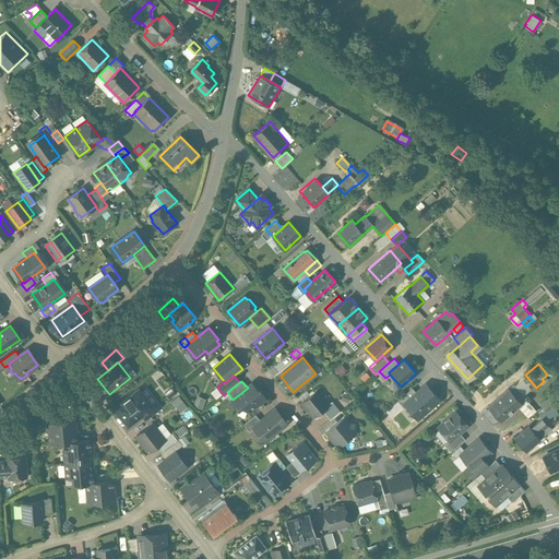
[(259,391),(252,383),(248,388),(233,400),(232,401),(238,409),(242,406),(248,413),(265,397),(260,390),(259,391)]
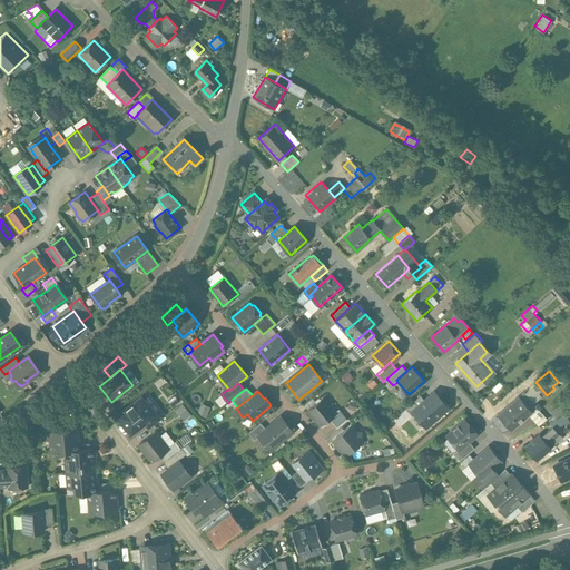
[(424,400),(412,411),(414,413),(425,426),(448,408),(434,392),(424,400)]
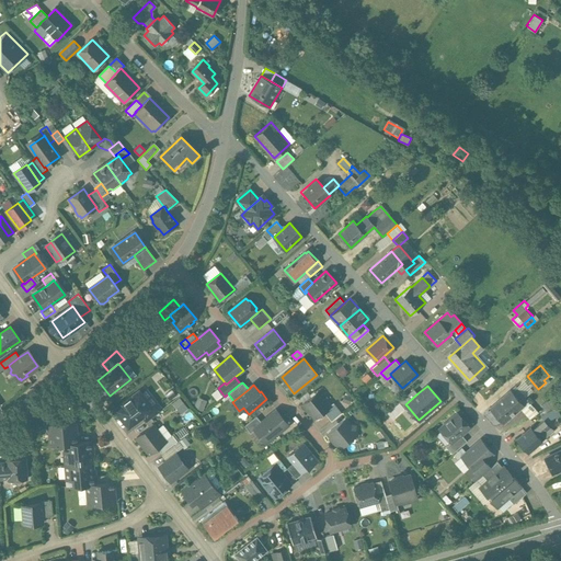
[(413,389),(399,401),(404,409),(408,407),(405,404),(418,393),(413,389)]
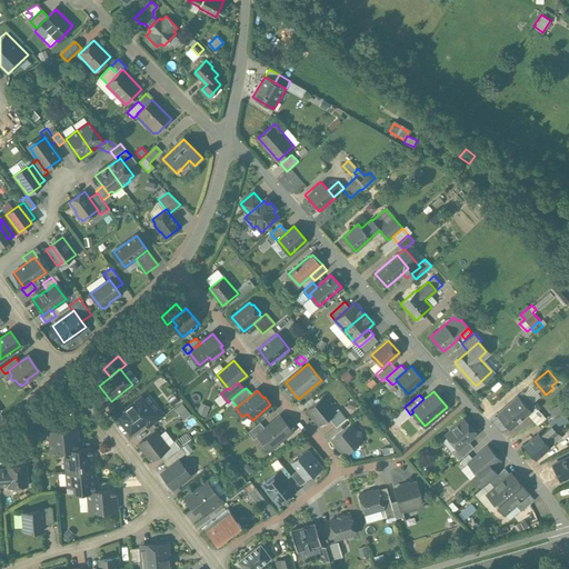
[(517,395),(496,412),(510,429),(528,413),(531,410),(517,395)]
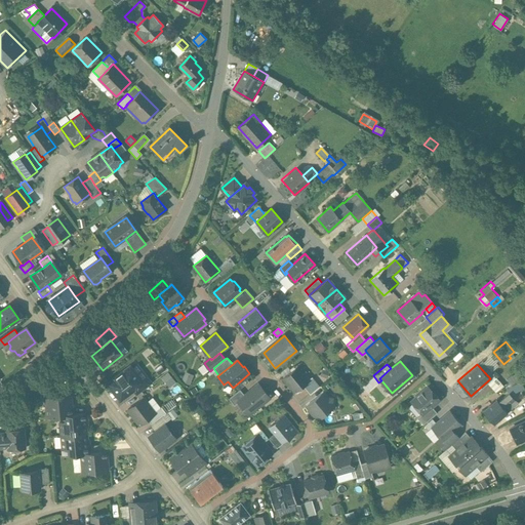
[(130,366),(107,384),(113,391),(114,390),(121,399),(143,382),(142,381),(130,366)]
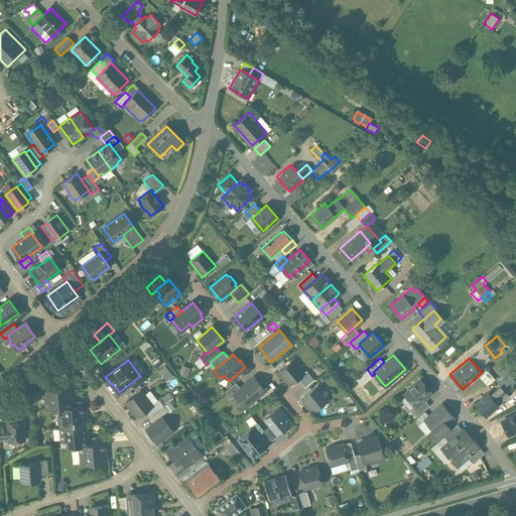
[(292,360),(278,371),(289,385),(297,378),(303,374),(303,373),(292,360)]
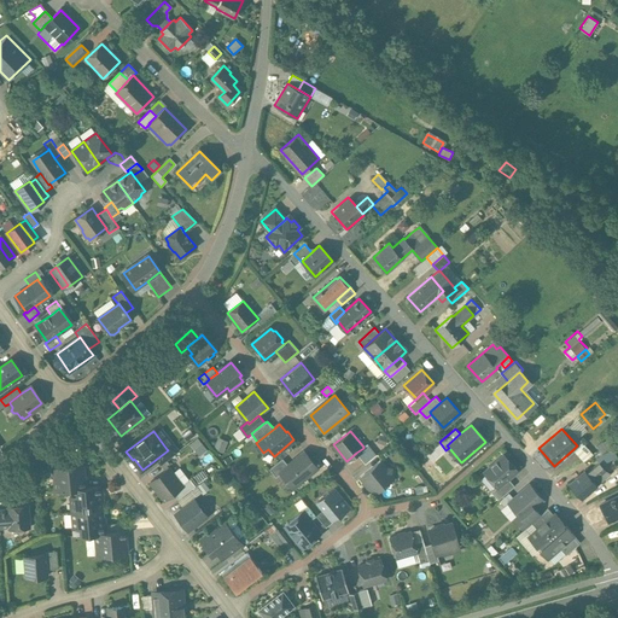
[(198,436),(190,443),(199,454),(208,448),(198,436)]
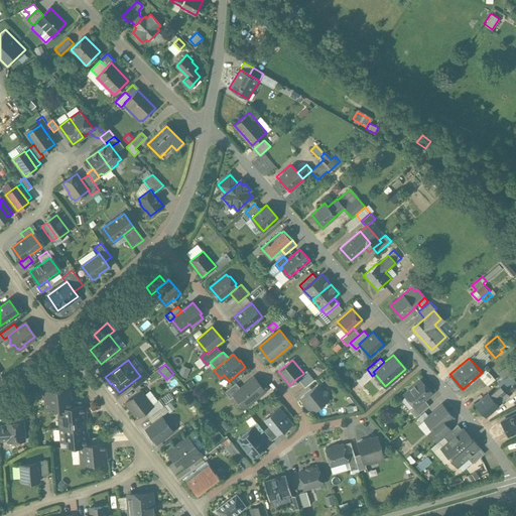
[(508,366),(496,371),(498,376),(495,378),(497,381),(512,374),(508,366)]
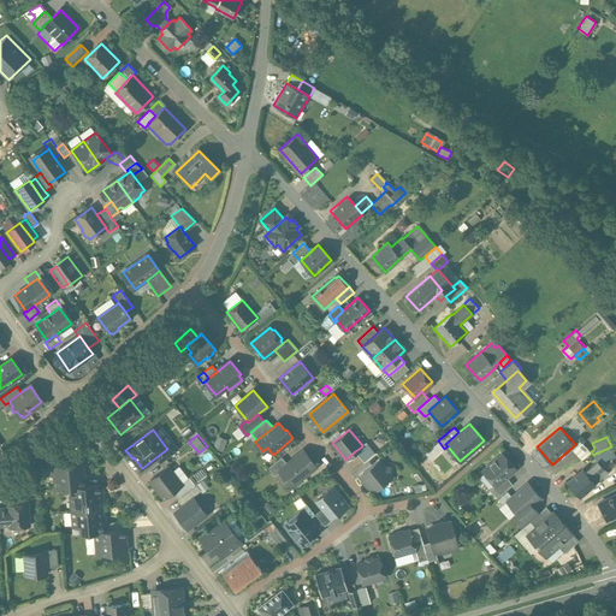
[(575,444),(572,448),(581,460),(591,451),(580,440),(575,444)]
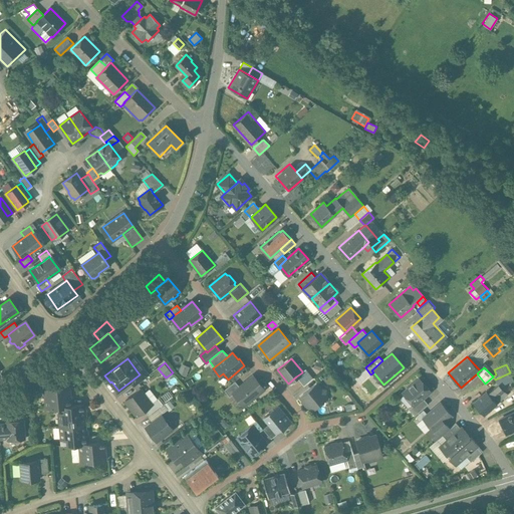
[(144,369),(139,373),(140,374),(143,379),(148,375),(144,369)]
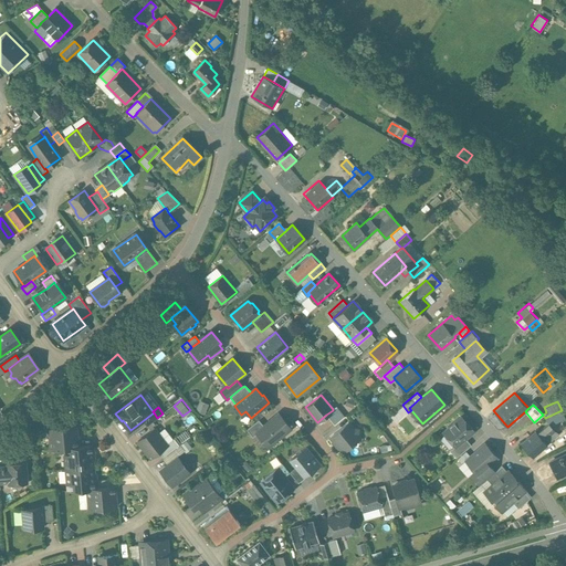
[(333,410),(326,415),(334,426),(345,417),(336,407),(333,409),(333,410)]
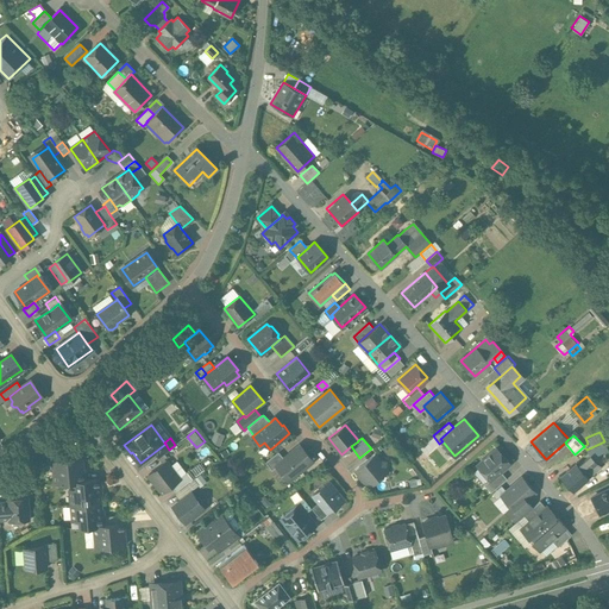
[(604,443),(588,452),(590,456),(592,458),(608,449),(604,443)]
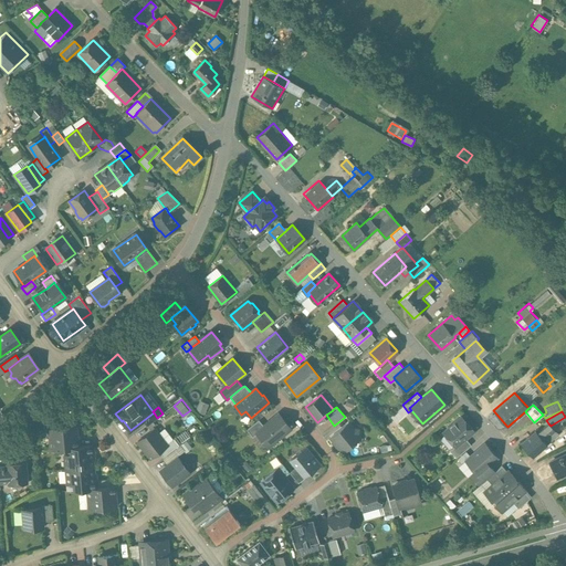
[(291,429),(279,415),(263,427),(255,432),(257,433),(268,448),(291,429)]
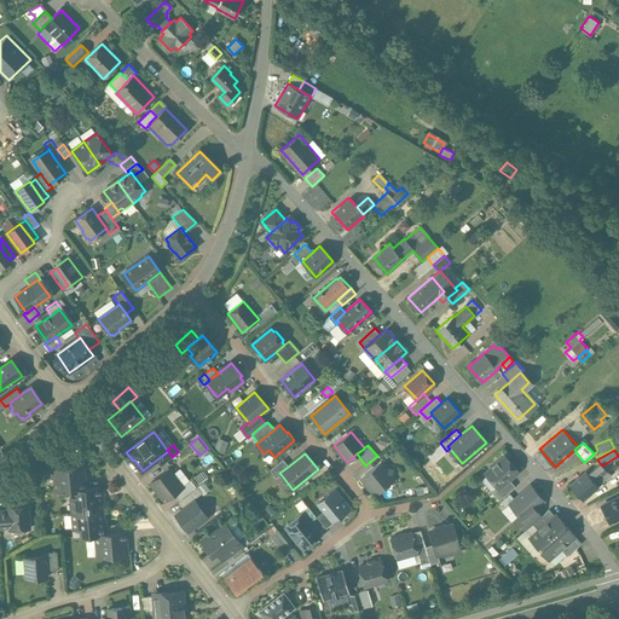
[(504,456),(485,472),(498,487),(498,489),(509,479),(518,472),(504,456)]
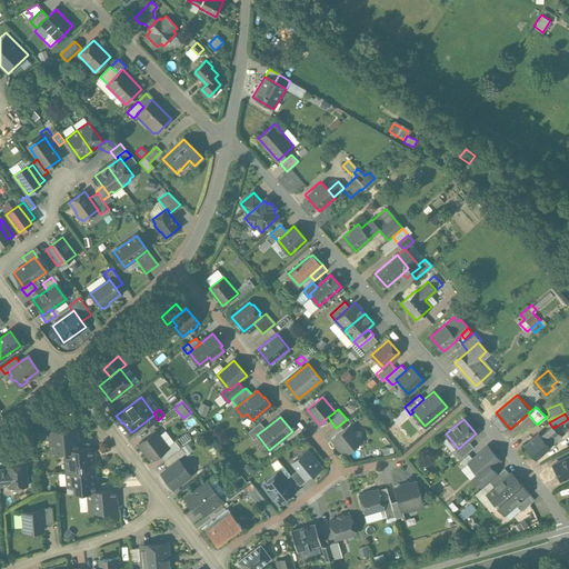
[(260,422),(248,432),(255,440),(258,436),(257,435),(265,429),(260,422)]
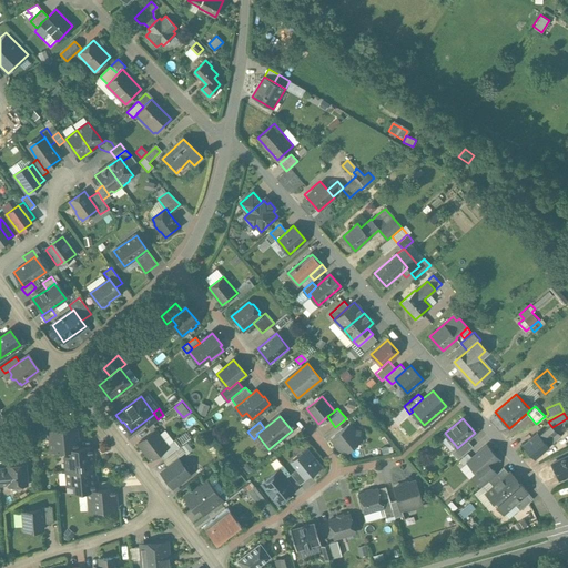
[(350,425),(332,439),(344,454),(353,446),(358,446),(359,432),(355,430),(350,425)]
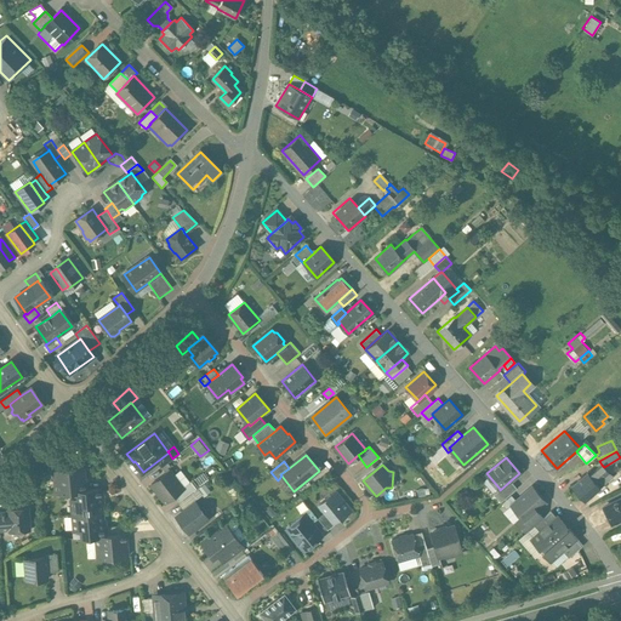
[(602,465),(590,476),(587,472),(571,485),(585,501),(600,488),(597,483),(609,472),(604,467),(602,465)]
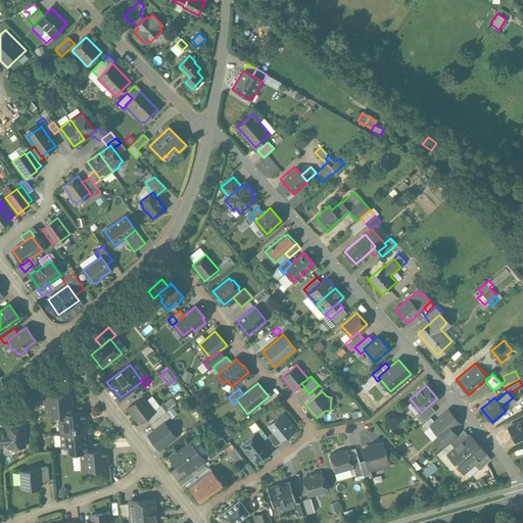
[(70,394),(45,396),(46,416),(57,415),(57,409),(72,408),(70,394)]
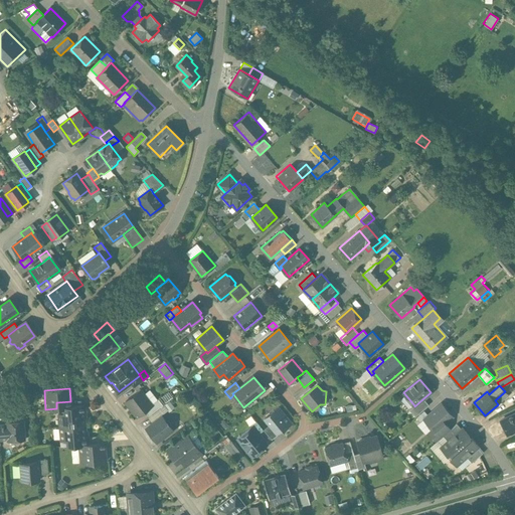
[(140,390),(125,401),(137,417),(145,411),(152,405),(151,404),(140,390)]
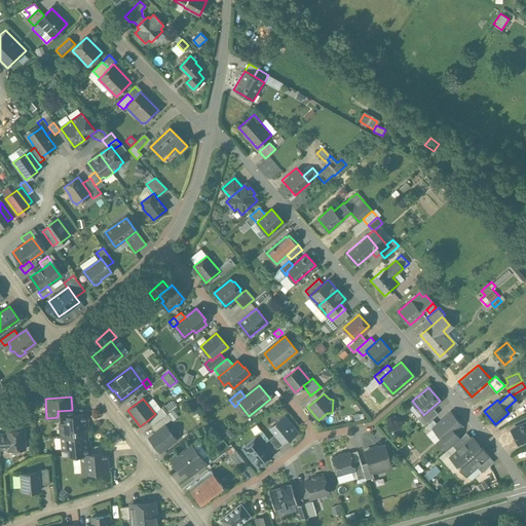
[(173,400),(162,406),(164,410),(176,404),(173,400)]
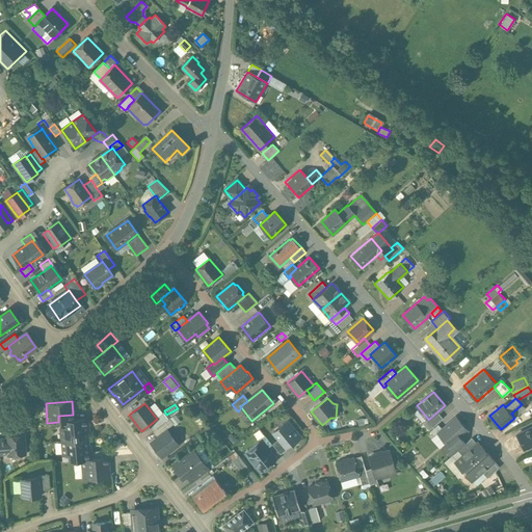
[(522,404),(511,414),(514,418),(525,408),(522,404)]
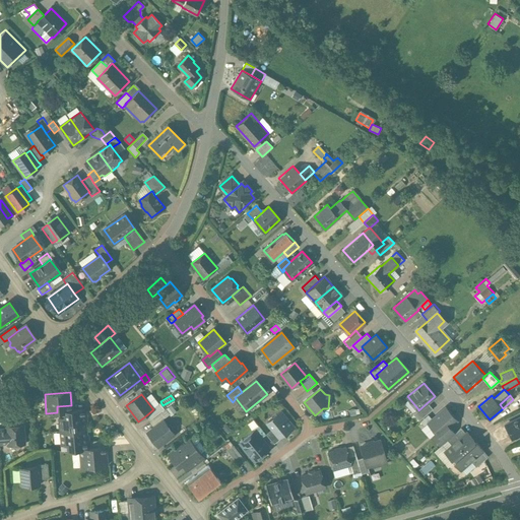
[(428,402),(418,410),(418,409),(413,413),(418,420),(433,408),(428,402)]
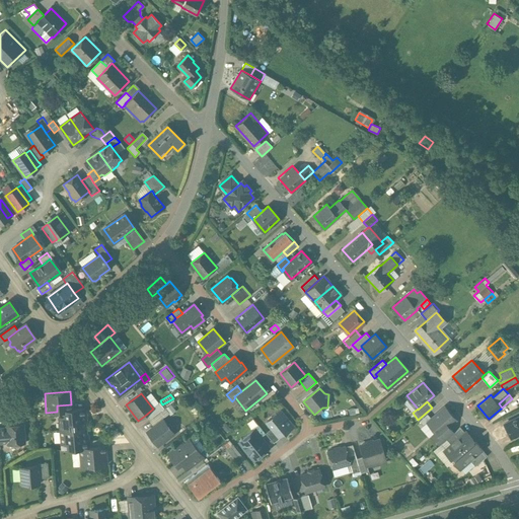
[(159,402),(152,408),(153,409),(146,415),(150,420),(164,409),(159,402)]
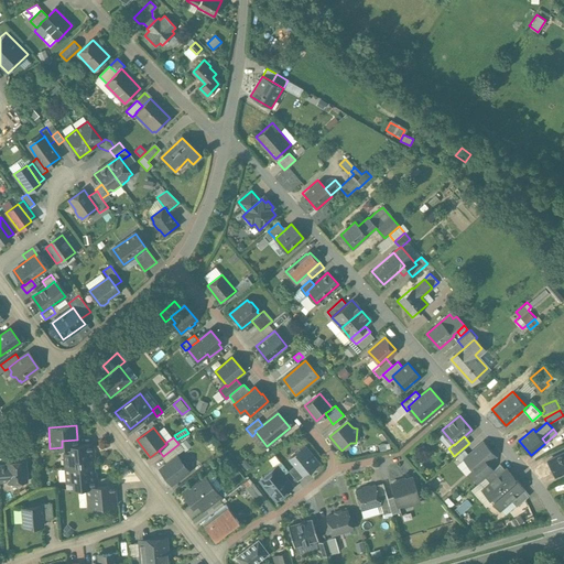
[(185,440),(180,444),(184,449),(190,445),(185,440)]
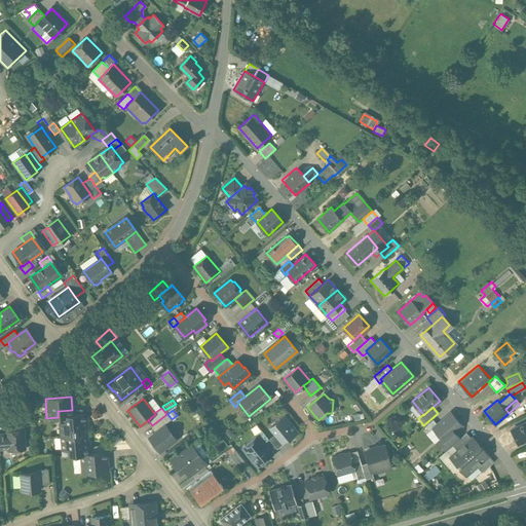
[(450,412),(433,427),(442,438),(444,441),(454,431),(461,425),(450,412)]
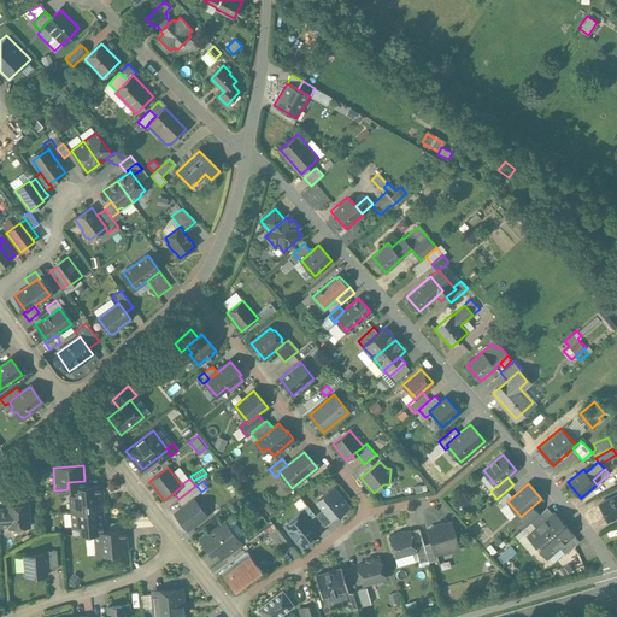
[(84,487),(77,488),(77,495),(70,497),(71,512),(101,510),(100,494),(100,493),(87,494),(86,487),(84,487)]
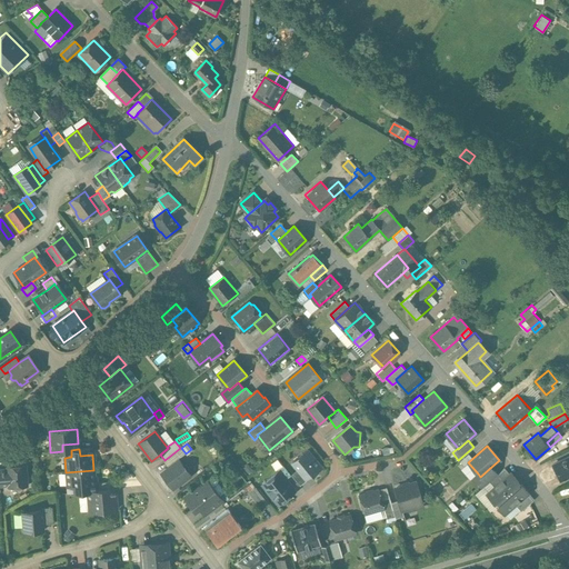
[(308,450),(292,462),(298,470),(306,479),(312,473),(312,475),(320,468),(320,467),(308,450)]
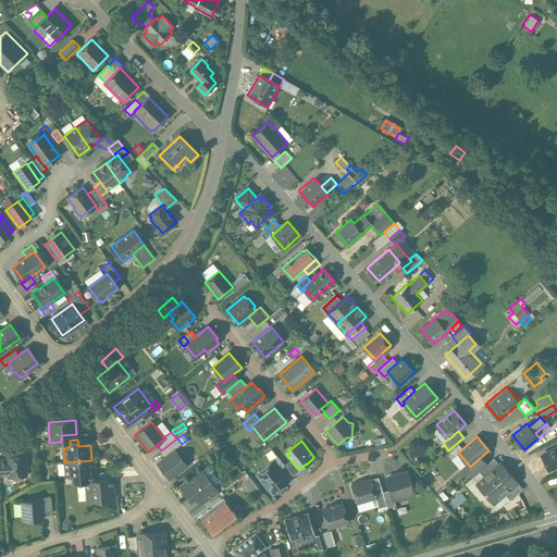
[(556,446),(541,454),(548,469),(556,465),(556,446)]
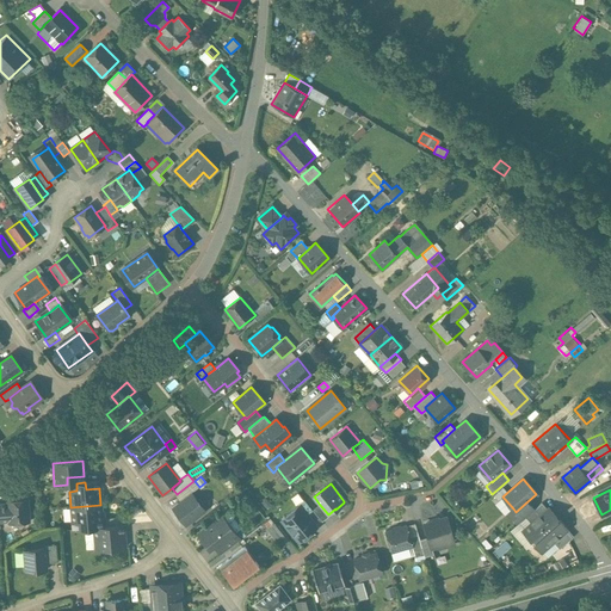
[(192,494),(173,508),(185,525),(203,512),(198,507),(201,506),(202,503),(199,499),(197,500),(192,494)]
